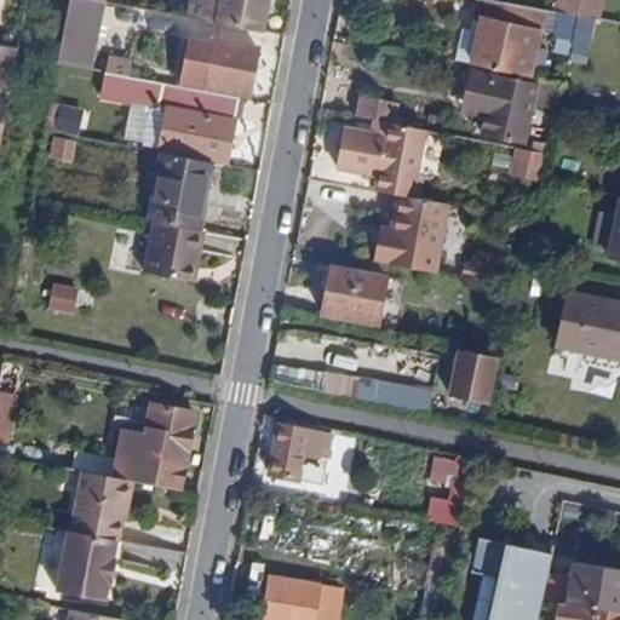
[(70,0),(59,65),(93,72),(104,3),(87,0),(70,0)]
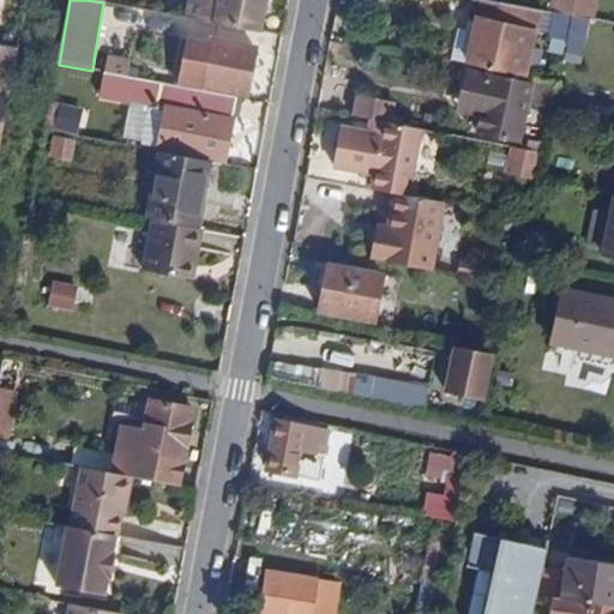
[(191,0),(188,19),(262,32),(266,0),(191,0)]
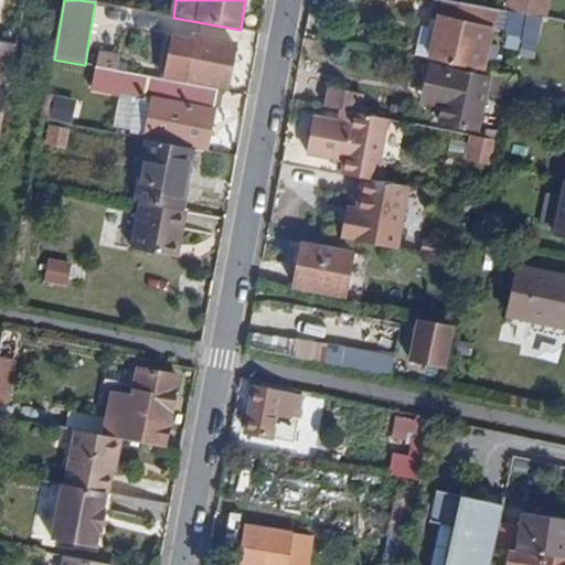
[(433,59),(486,68),(494,21),(497,10),(444,0),(437,0),(435,19),(440,20),(433,59)]
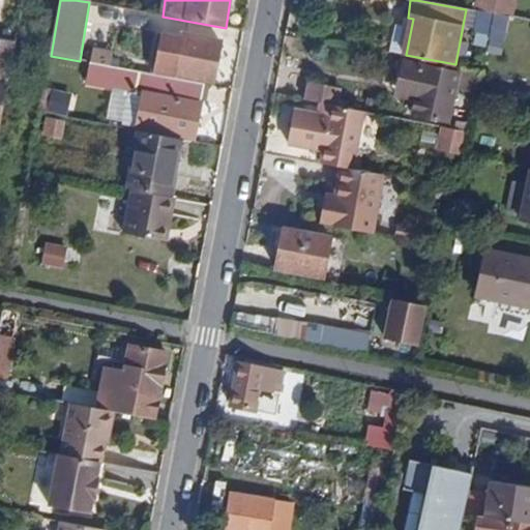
[(478,11),(494,13),(496,0),(467,0),(466,9),(478,11)]
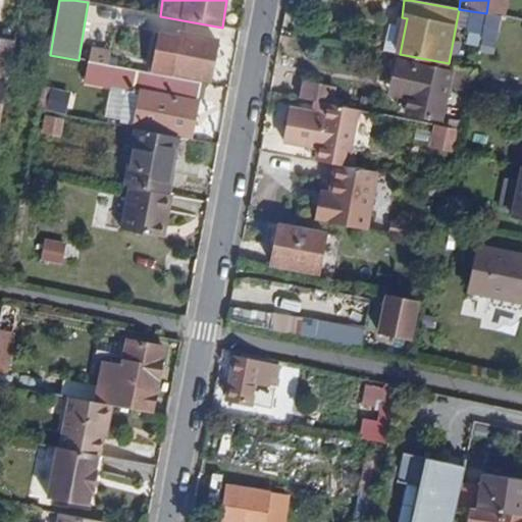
[(488,0),(486,13),(497,15),(499,0),(488,0)]
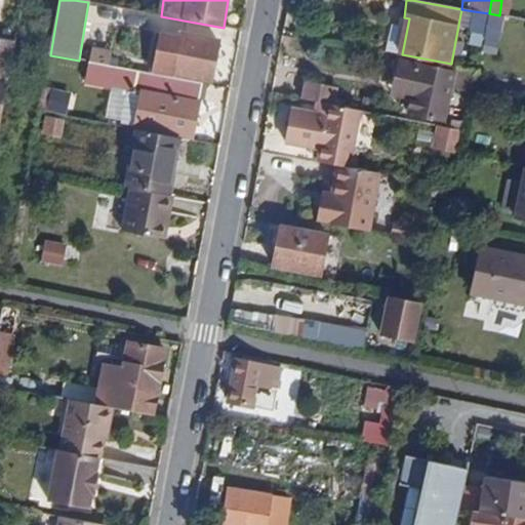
[(459,19),(472,22),(474,11),(461,9),(459,19)]
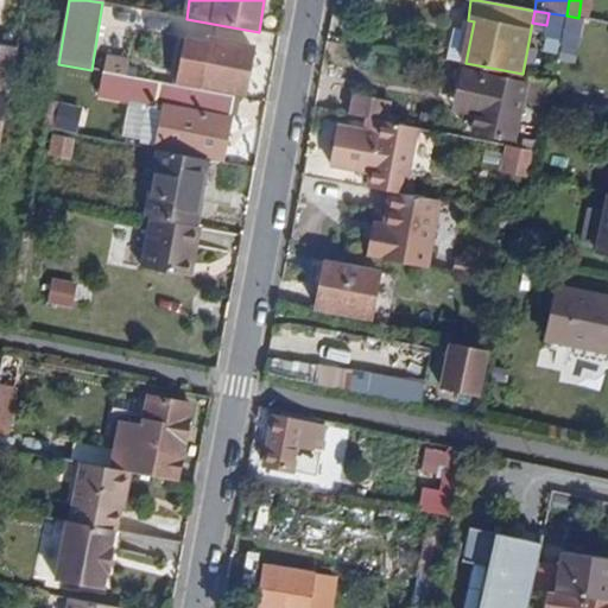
[(545,35),(562,37),(567,16),(549,13),(546,25),(545,35)]
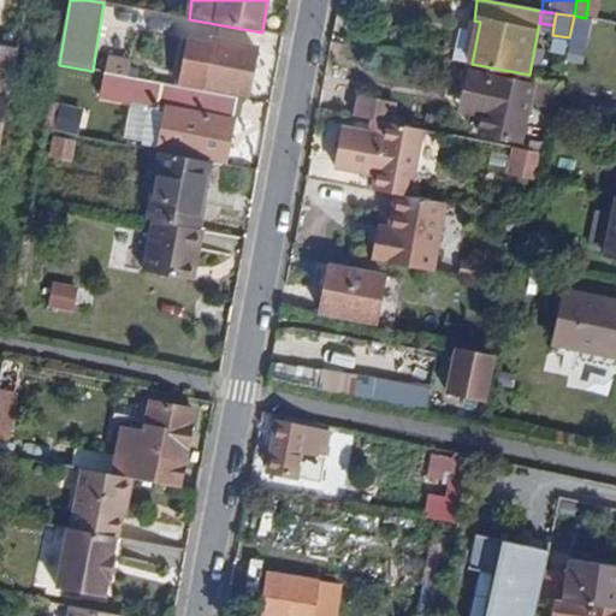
[(202,87),(247,95),(255,48),(212,40),(211,43),(187,39),(177,87),(202,92),(202,87)]
